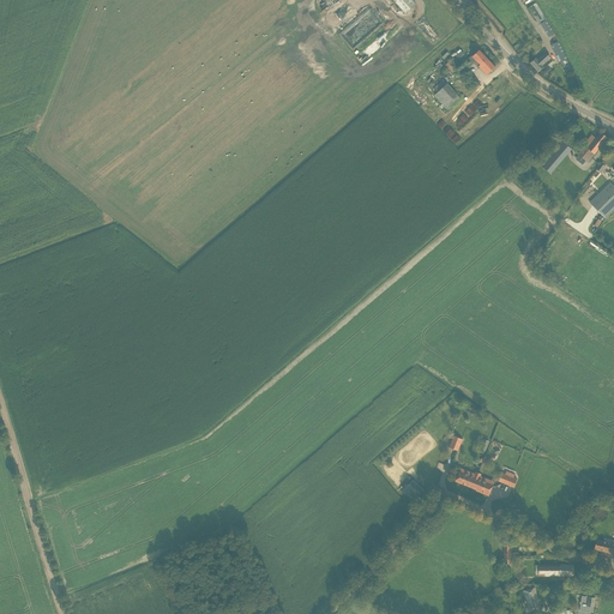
[(393,0),(405,13),(416,4),(411,0),(393,0)]
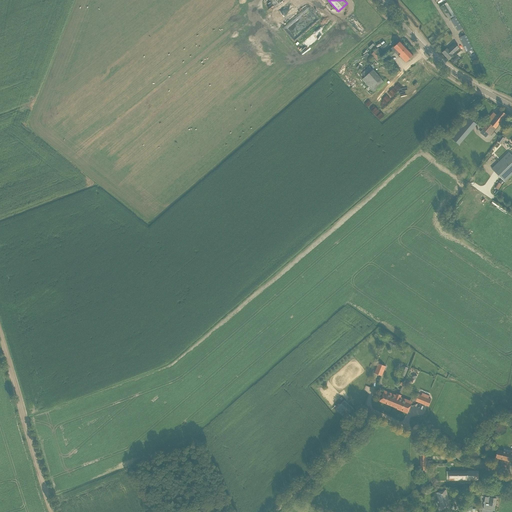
[(462,28),(455,17),(450,20),(457,31),(462,28)]
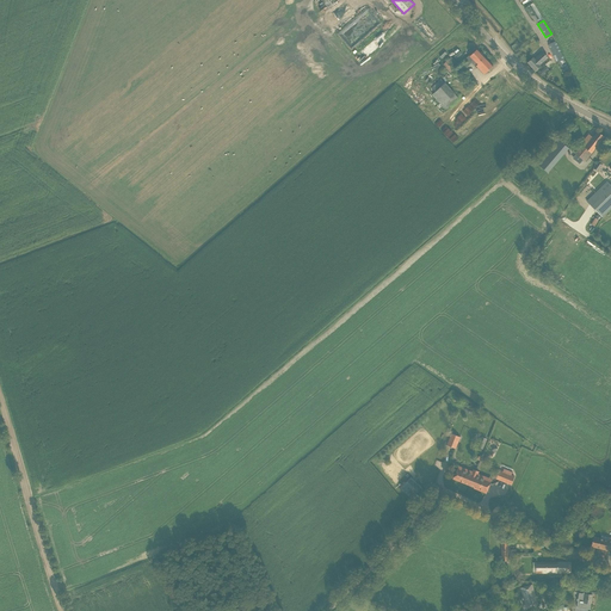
[(568,67),(555,41),(548,45),(556,62),(557,62),(563,69),(568,67)]
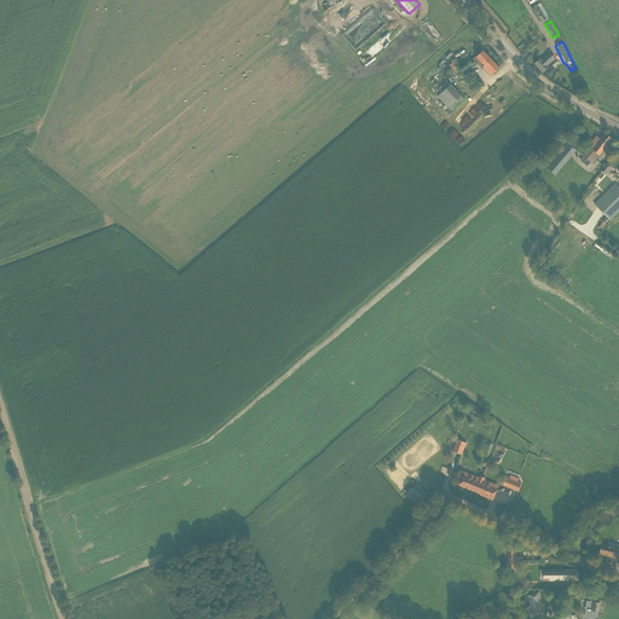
[(484,68),(490,76),(499,68),(484,50),(476,57),(475,57),(466,65),(469,70),(476,64),(474,63),(478,59),(482,65),(481,68),(482,69),(484,68)]
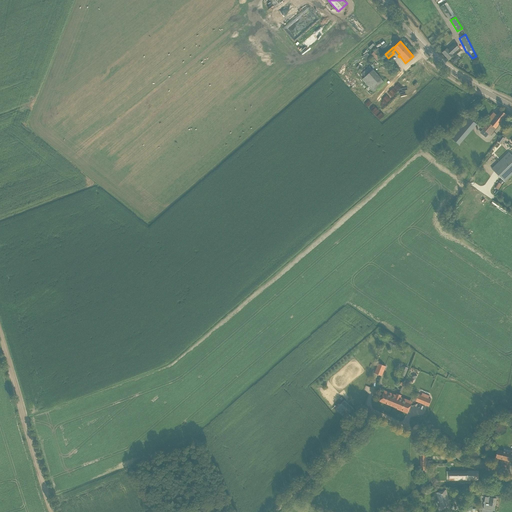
[(448,50),(447,48),(442,52),(449,60),(453,56),(454,57),(460,51),(459,49),(455,44),(448,50)]
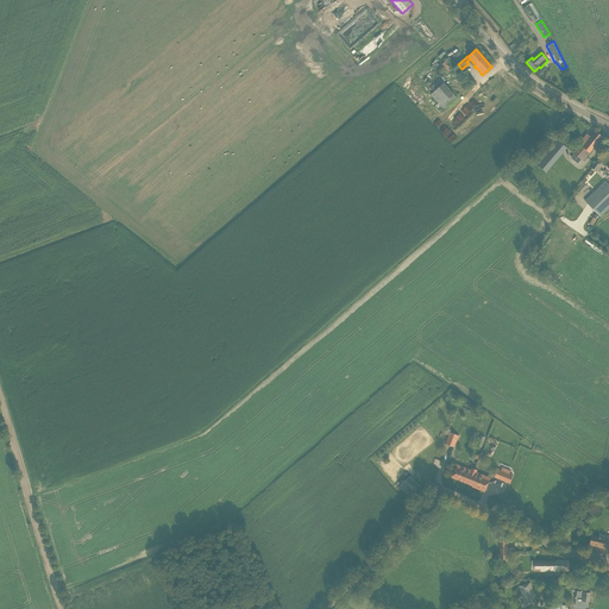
[(454,68),(446,60),(441,64),(449,73),(454,68)]
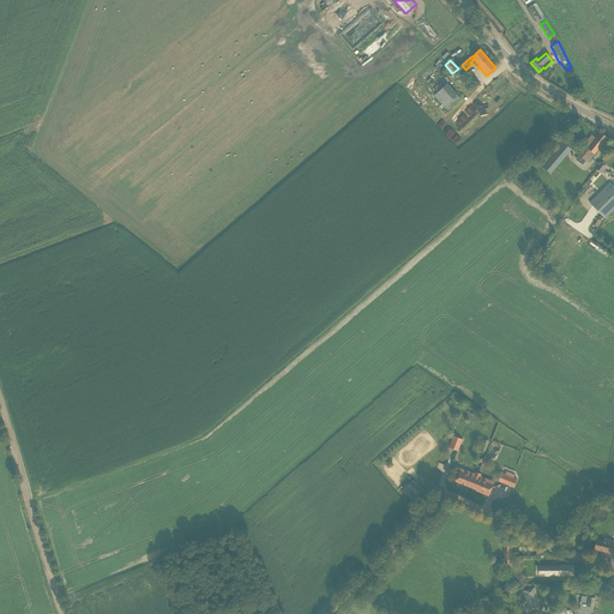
[(457,95),(447,83),(443,79),(433,89),(438,92),(434,96),(447,110),(461,98),(457,95)]
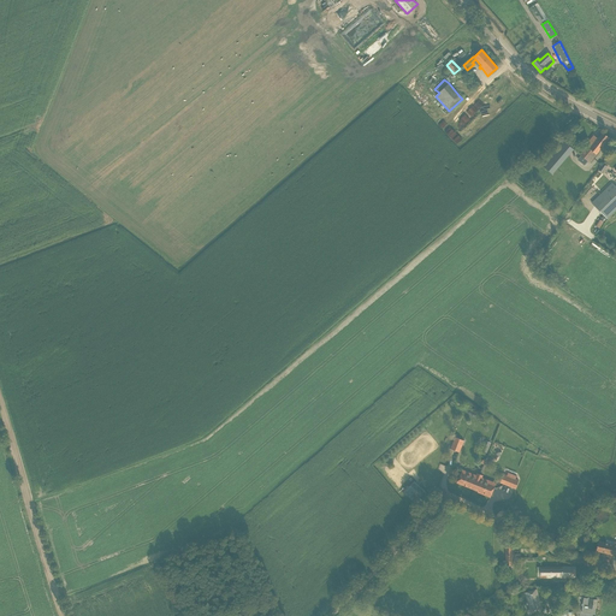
[(593,135),(578,154),(588,164),(609,138),(603,132),(598,138),(593,135)]
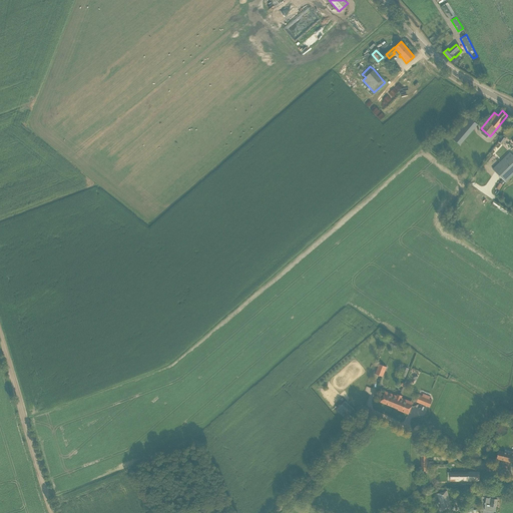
[(493,169),(506,182),(512,174),(512,155),(503,146),(493,155),(500,161),(493,169)]
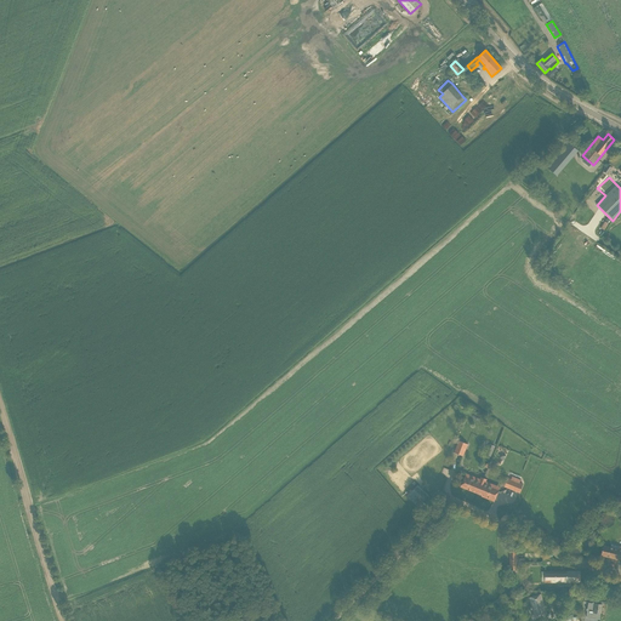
[(551,203),(559,210),(563,205),(554,198),(551,203)]
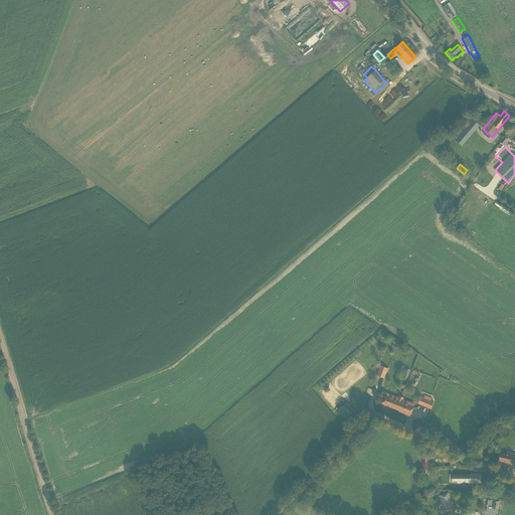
[(489,179),(490,179),(489,178),(489,177),(489,176),(489,175),(488,175),(488,174),(487,173),(486,173),(485,173),(484,172),(483,172),(482,173),(481,173),(480,173),(480,174),(479,174),(479,175),(478,175),(478,176),(478,177),(477,177),(477,178),(477,179),(477,180),(478,181),(478,182),(479,183),(480,184),(481,184),(482,184),(482,185),(483,185),(484,185),(485,184),(486,184),(487,184),(487,183),(488,183),(488,182),(489,182),(489,181),(489,180),(489,179)]
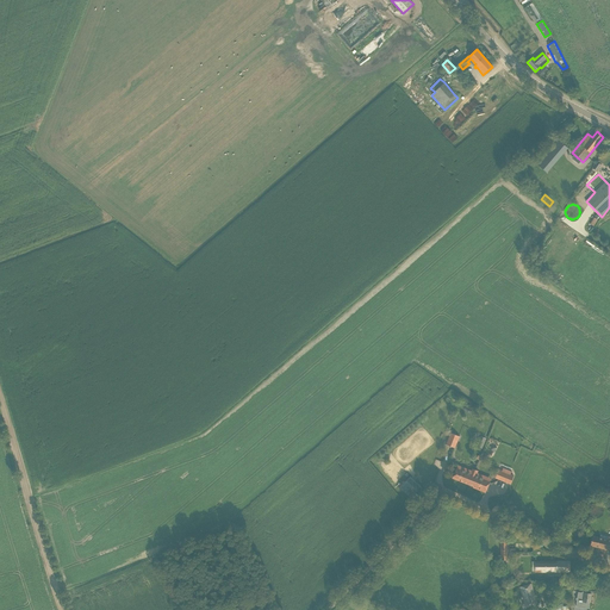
[(446,444),(455,448),(460,436),(450,433),(446,444)]
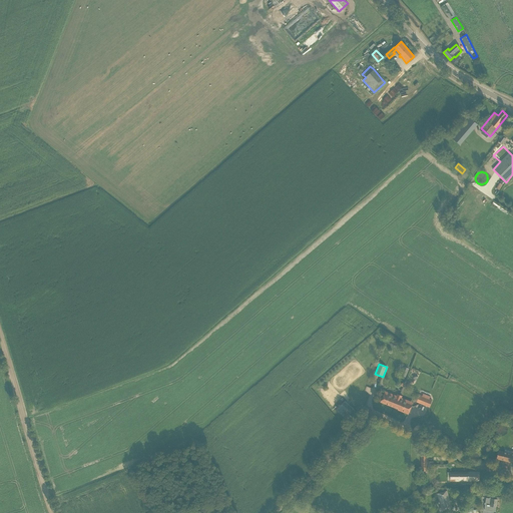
[(394,408),(400,395),(397,394),(396,396),(385,392),(380,402),(394,408)]
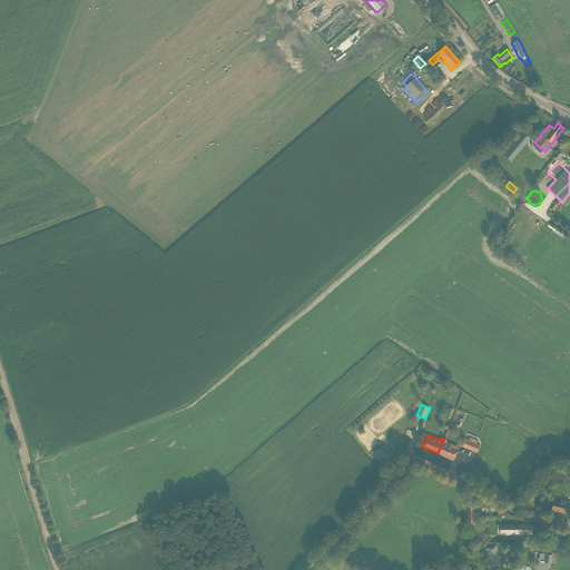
[(453,460),(459,448),(445,442),(446,440),(444,439),(438,453),(453,460)]
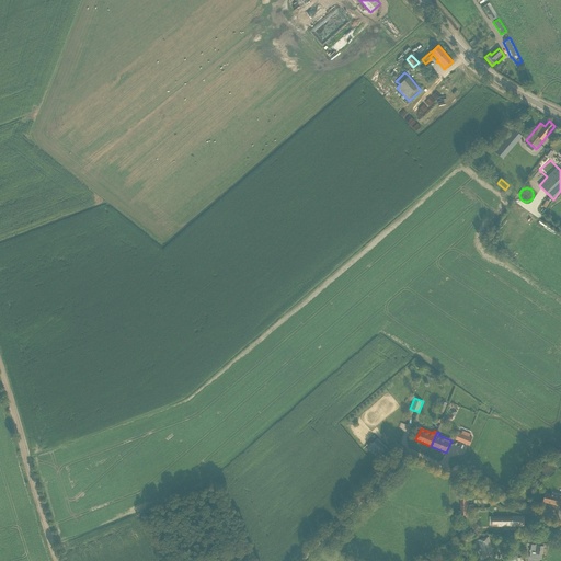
[(458,441),(469,445),(472,438),(461,433),(458,441)]
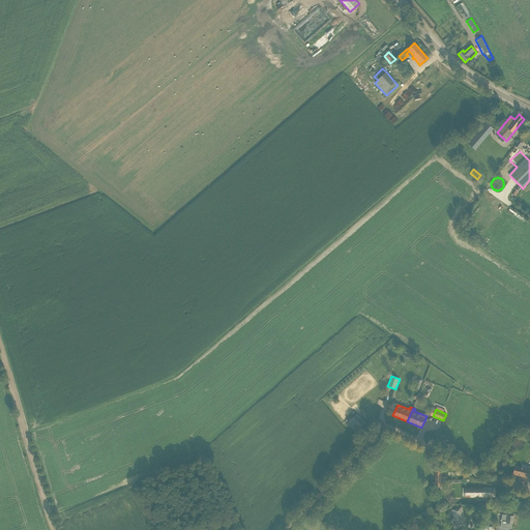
[(347,422),(357,432),(364,423),(354,414),(347,422)]
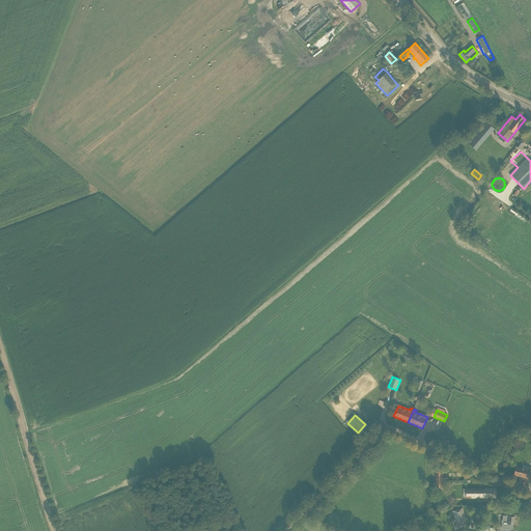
[(513,475),(530,479),(530,468),(530,470),(515,467),(513,475)]
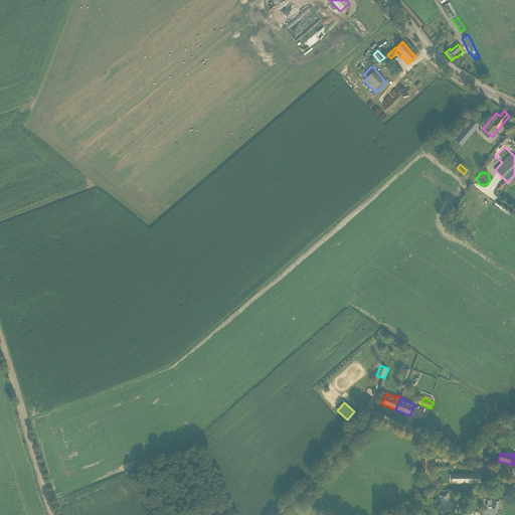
[(481,483),(481,474),(452,474),(452,483),(481,483)]
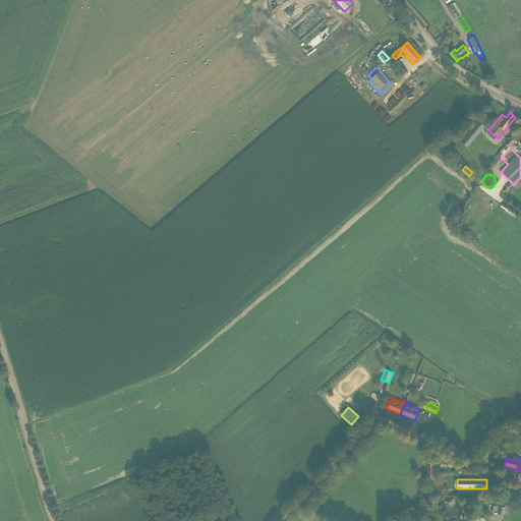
[(454,499),(445,501),(449,518),(458,515),(454,499)]
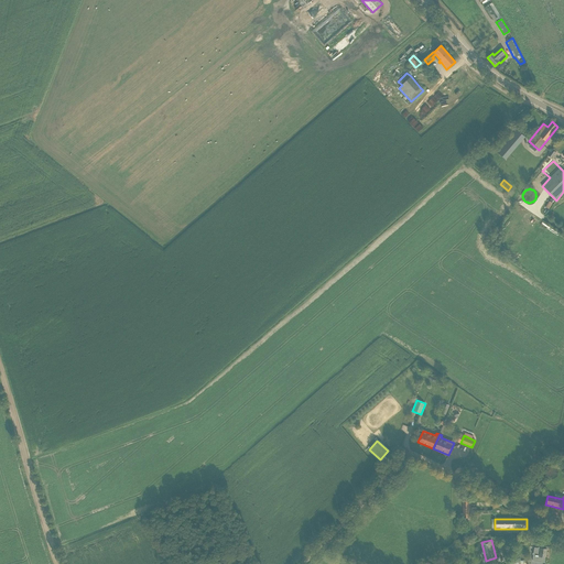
[(545,557),(546,549),(535,548),(534,548),(532,561),(544,563),(544,562),(545,557)]
